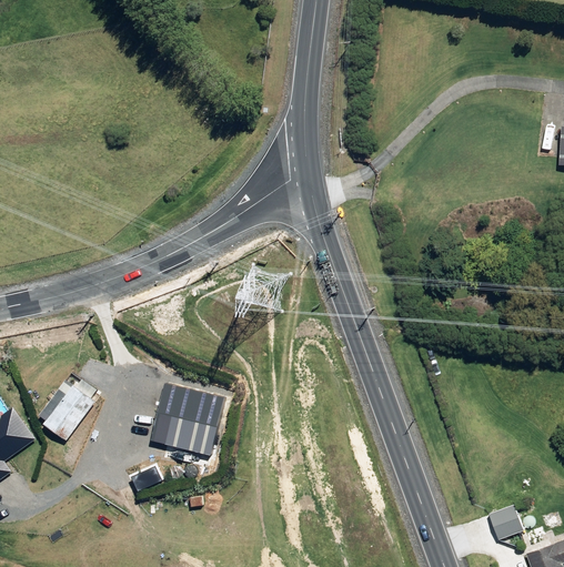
[(69,386),(62,382),(38,415),(44,419),(41,424),(64,441),(94,401),(71,384),(69,386)]
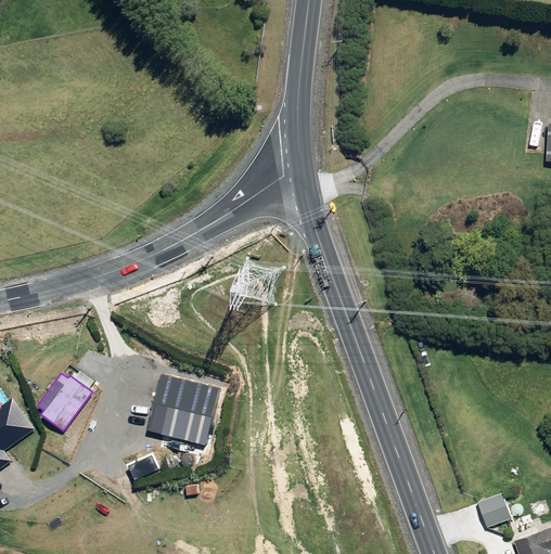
[(0,465),(10,459),(3,448),(34,427),(11,396),(0,403),(0,465)]
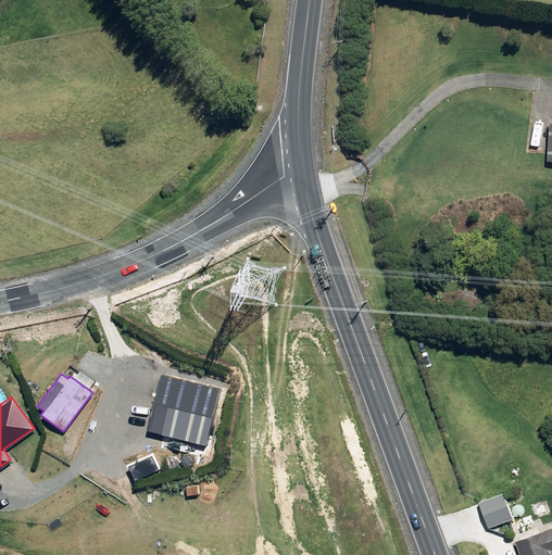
[(212,416),(167,405),(160,434),(204,445),(212,416)]
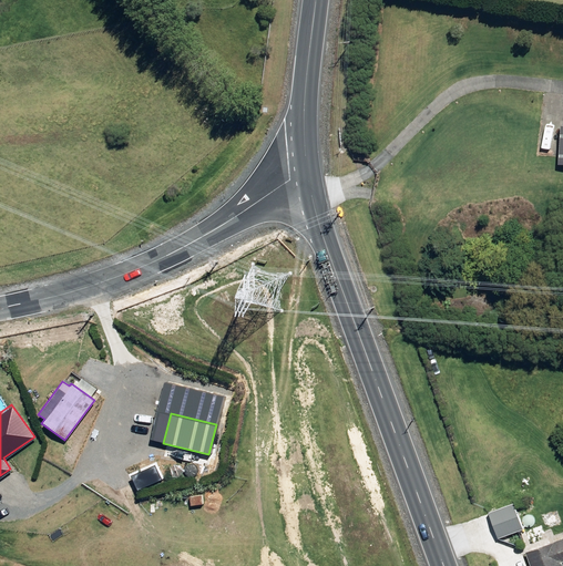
[(512,504),(485,513),(494,539),(521,531),(512,504)]
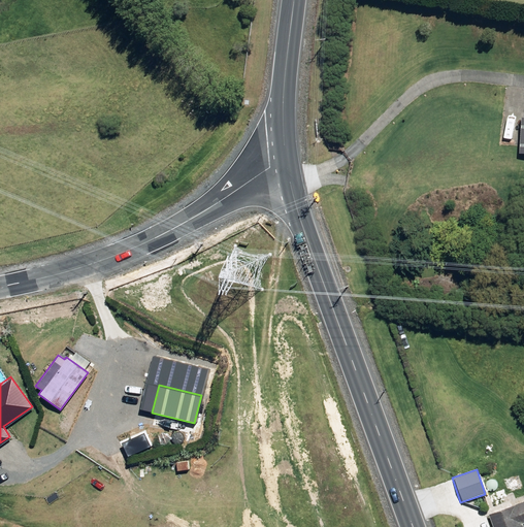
[(523,526),(522,524),(523,523),(523,501),(515,505),(515,504),(487,515),(491,526),(523,526)]
